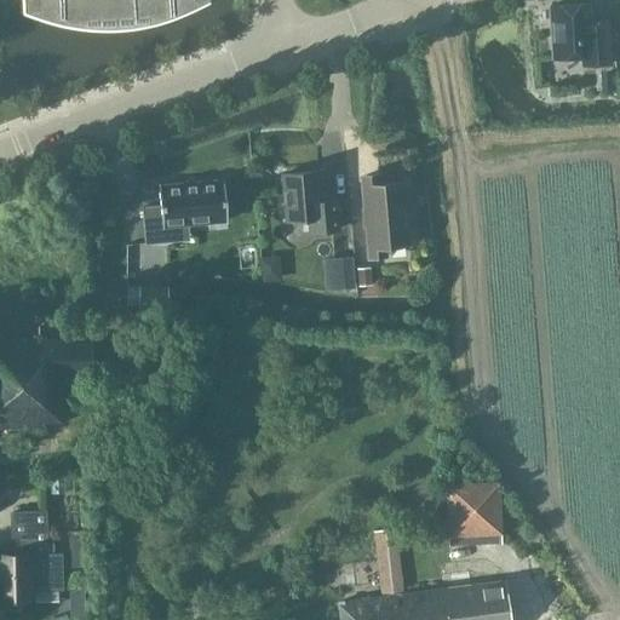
[(116,27),(204,0),(22,0),(23,10),(32,16),(41,22),(52,26),(62,29),(73,30),(84,32),(95,30),(105,29),(116,27)]
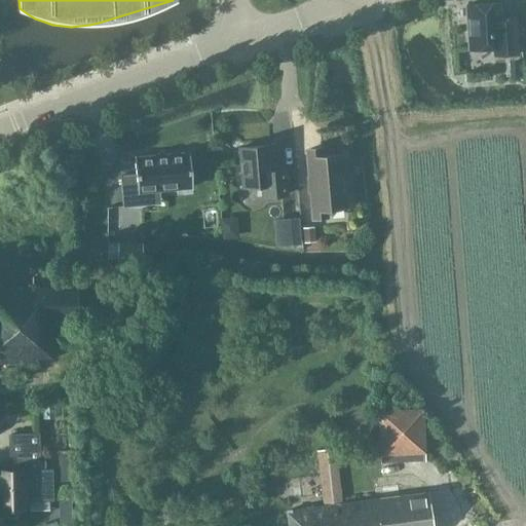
[(465,5),(468,50),(493,48),(493,55),(517,54),(515,17),(499,19),(498,3),(465,5)]
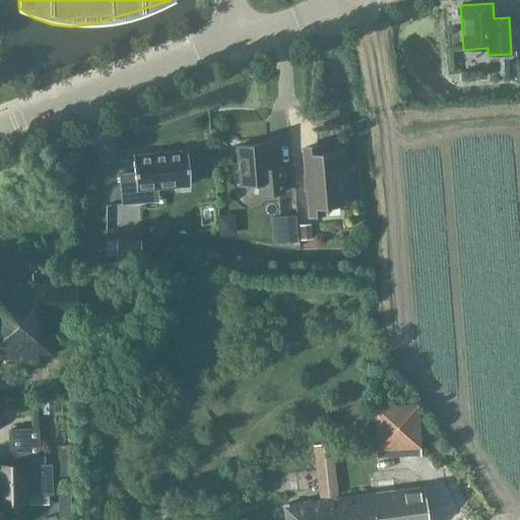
[(237,147),(240,186),(259,184),(260,195),(284,193),(282,169),(269,170),(267,144),(237,147)]
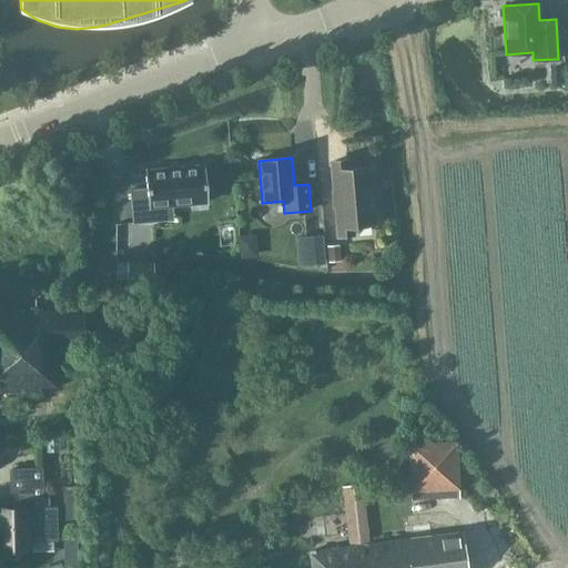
[(331,163),(337,236),(353,235),(353,226),(374,224),(369,169),(347,170),(347,161),(331,163)]
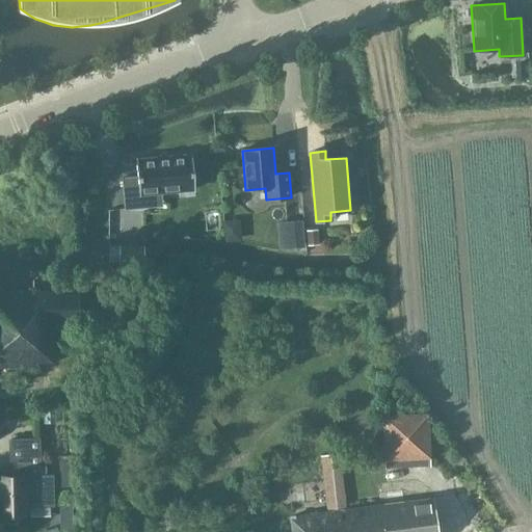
[(137,177),(122,179),(125,209),(141,208),(140,194),(161,192),(194,190),(191,155),(166,157),(166,156),(165,156),(165,157),(161,157),(160,157),(135,159),(137,177)]
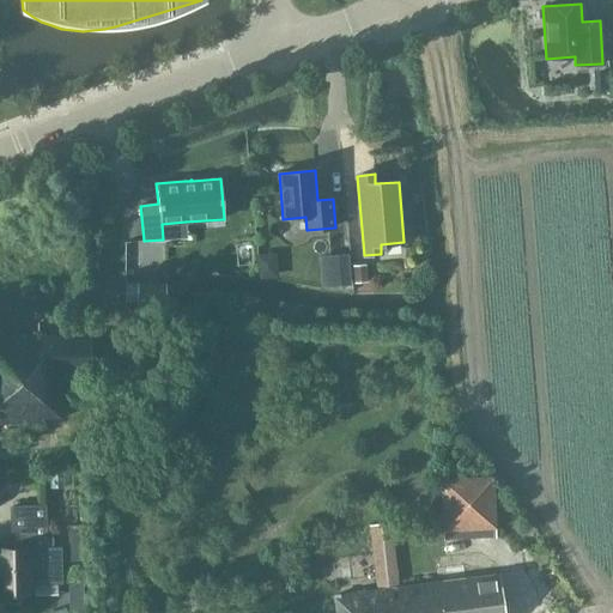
[(372,278),(371,255),(353,255),(354,278),(372,278)]
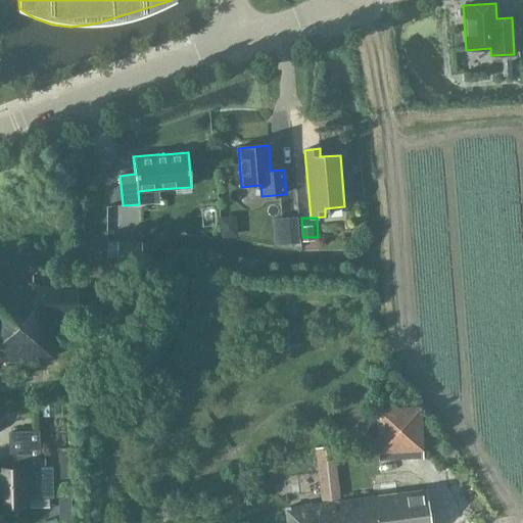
[(298,245),(295,219),(270,221),(273,248),(298,245)]
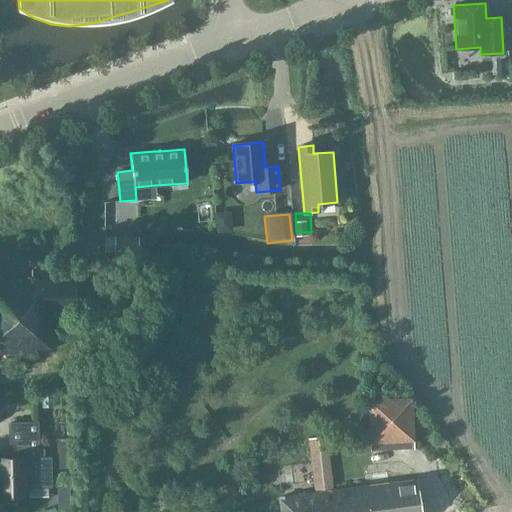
[(54,310),(76,310),(75,280),(0,281),(0,353),(35,352),(35,348),(55,347),(54,310)]
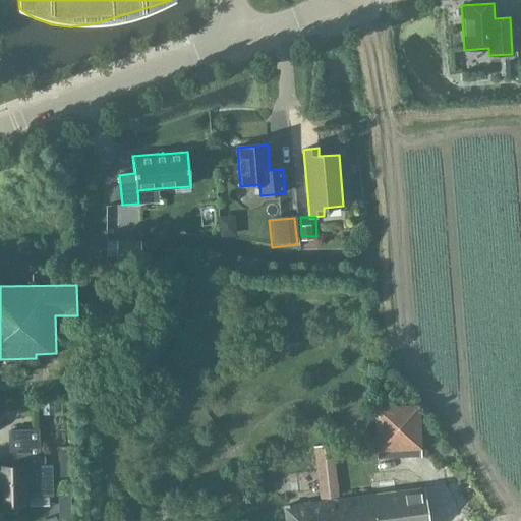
[(364,360),(363,341),(353,342),(355,361),(364,360)]
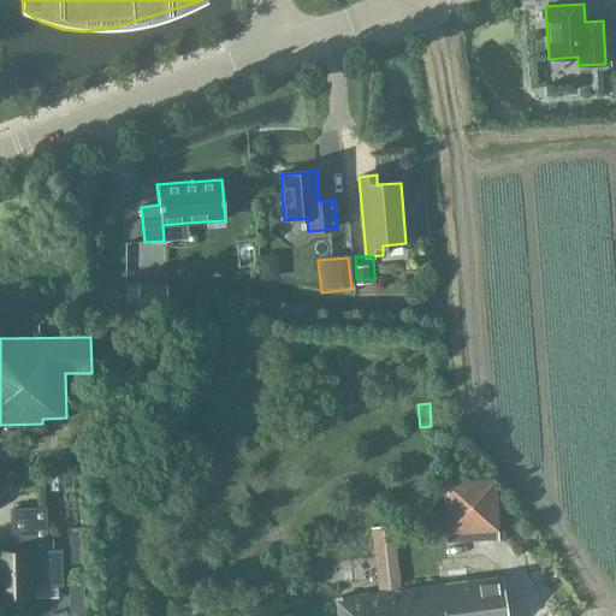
[(439,483),(443,544),(497,540),(493,479),(439,483)]
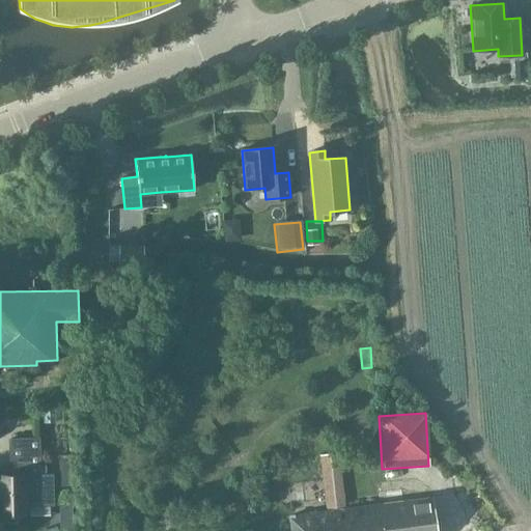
[(25,475),(0,475),(0,492),(2,493),(3,512),(6,519),(12,522),(18,519),(21,512),(26,512),(26,506),(54,506),(53,474),(46,474),(46,467),(40,467),(40,466),(39,437),(10,438),(11,467),(27,466),(28,475),(25,475)]
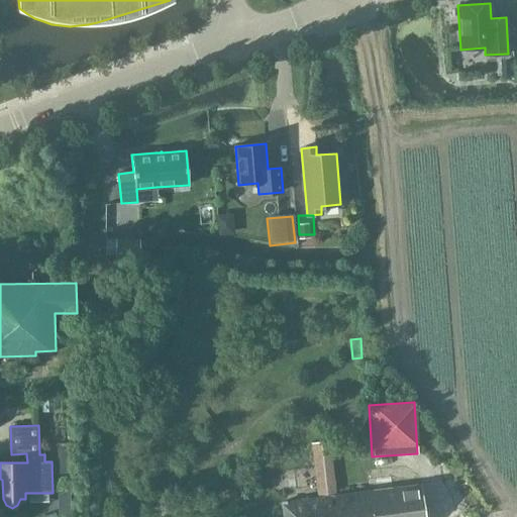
[(310,444),(315,497),(332,495),(328,462),(333,461),(331,442),(310,444)]
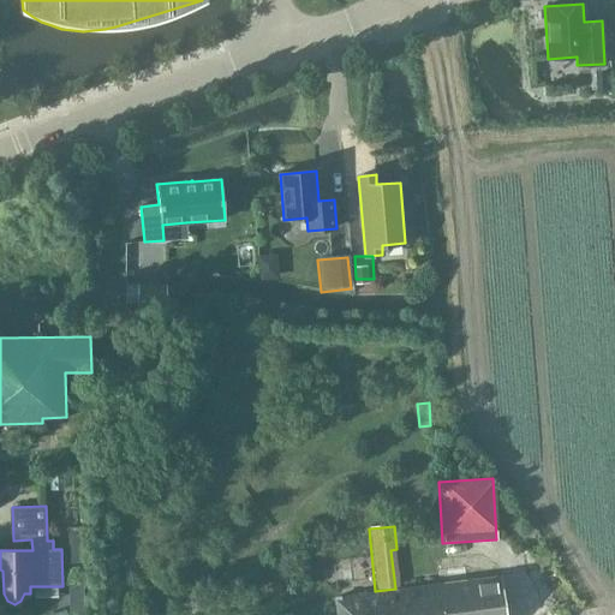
[(69,590),(84,591),(85,567),(70,567),(69,590)]
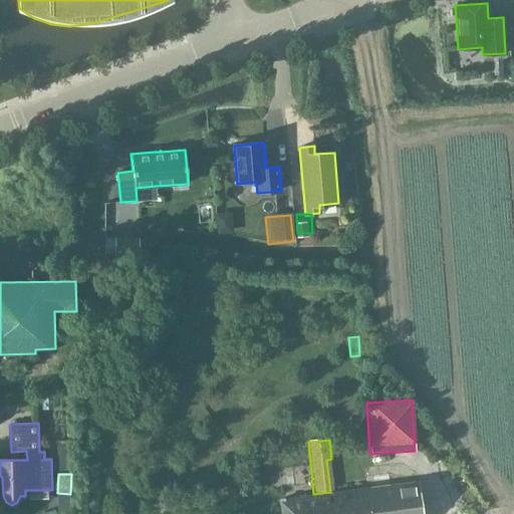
[(371,488),(352,490),(281,500),(282,513),(420,513),(417,482),(388,486),(387,477),(370,479),(371,488)]
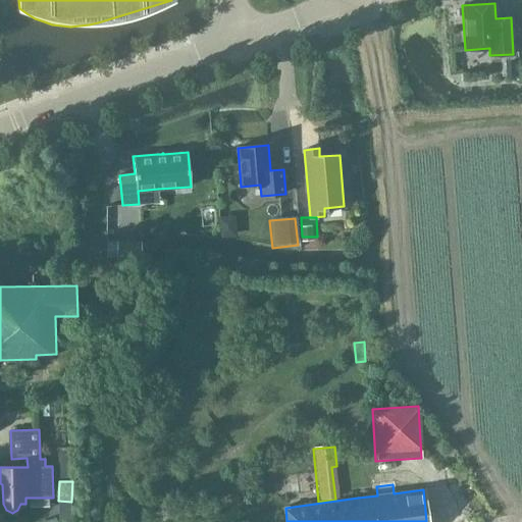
[(466,517),(481,509),(476,500),(461,508),(466,517)]
